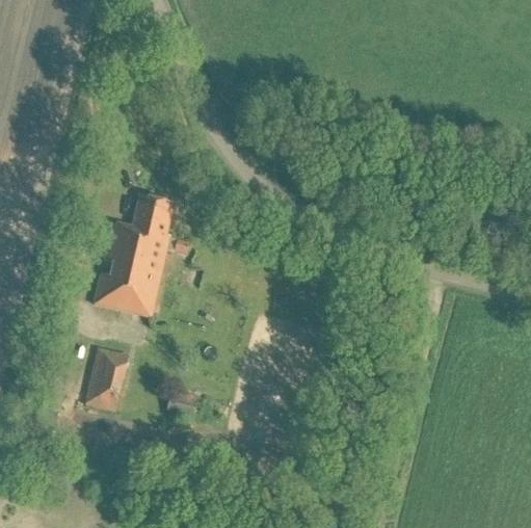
[(167,251),(170,237),(170,236),(165,235),(174,203),(140,195),(133,226),(112,221),(94,304),(152,317),(167,251)]
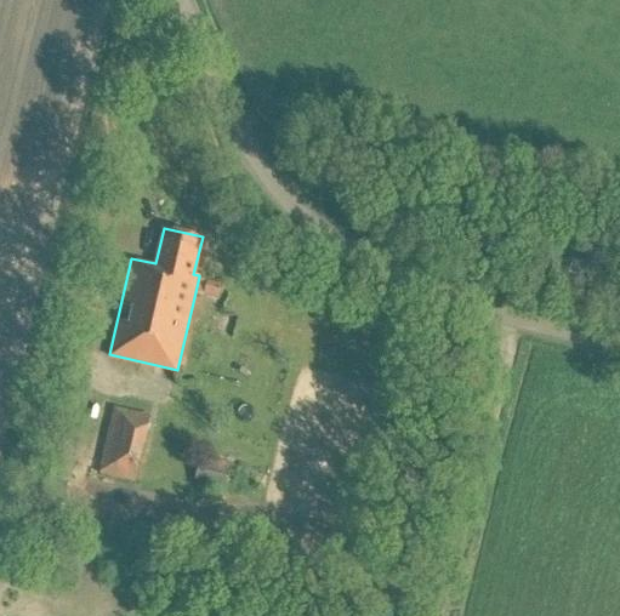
[(222,283),(199,277),(195,292),(204,295),(204,292),(219,296),(222,283)]
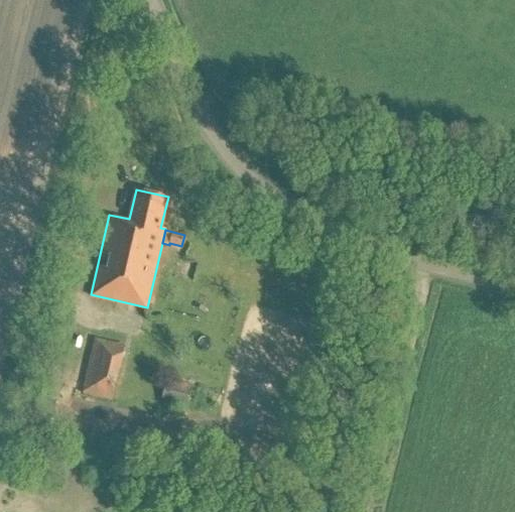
[(125,344),(95,337),(82,391),(112,398),(125,344)]
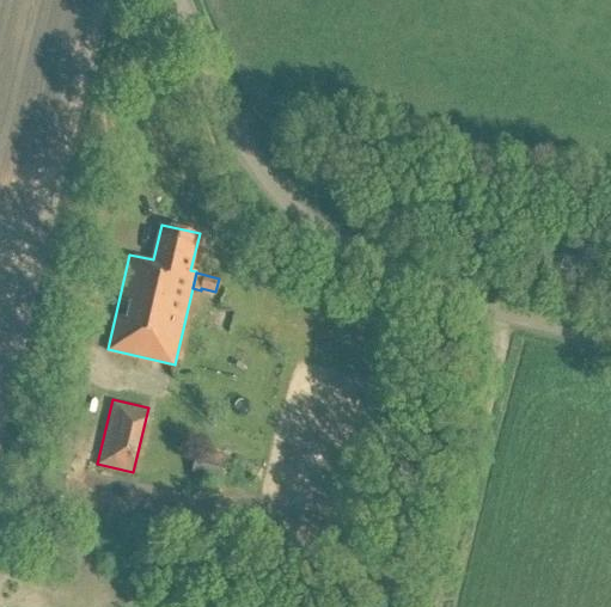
[(228,455),(197,447),(191,470),(222,478),(228,455)]
